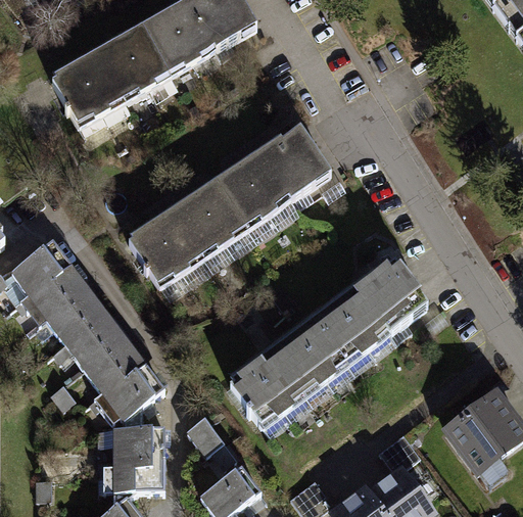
[(179,0),(52,72),(81,123),(256,25),(242,0),(179,0)]
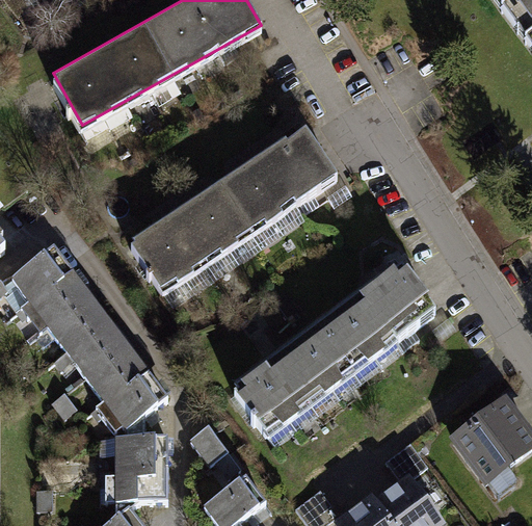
[(500,0),(531,42),(531,0),(500,0)]
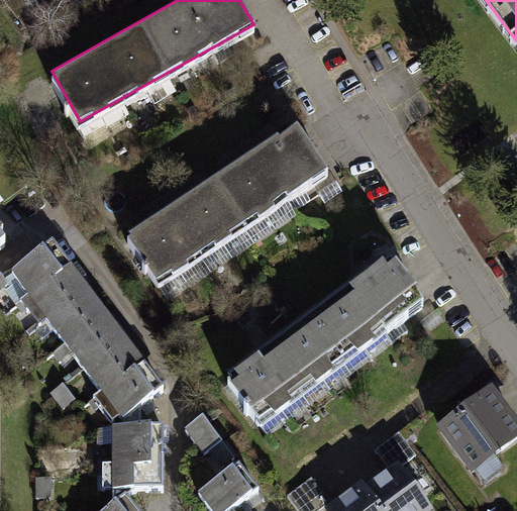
[(276,133),(126,234),(160,283),(324,171),(295,127),(279,138),(276,133)]
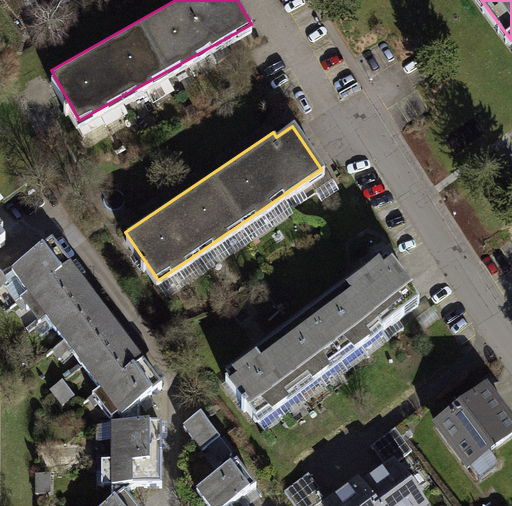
[(338,184),(333,176),(316,188),(322,196),(338,184)]
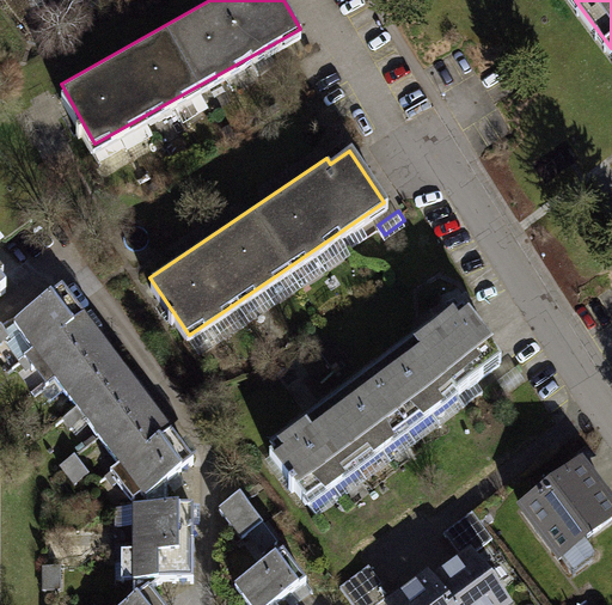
[(62,283),(16,319),(32,341),(18,352),(48,391),(61,380),(120,456),(109,463),(132,492),(139,486),(144,492),(194,453),(173,427),(157,405),(141,385),(121,359),(99,332),(80,307),(62,283)]
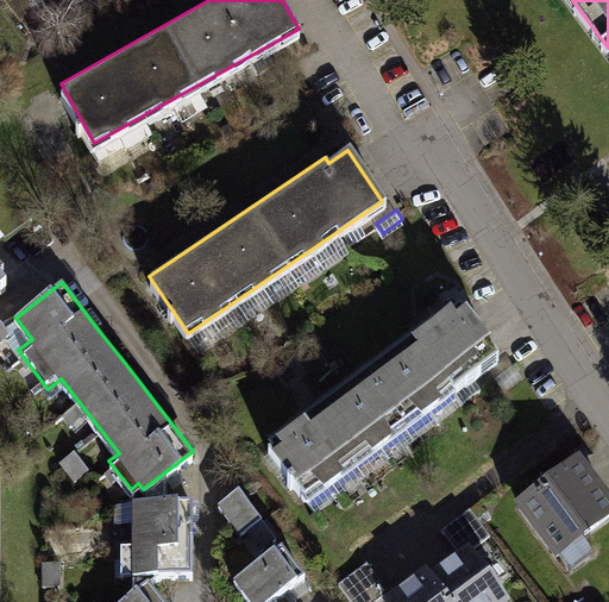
[(441,314),(268,436),(308,493),(500,356),(463,305),(444,319),(441,314)]
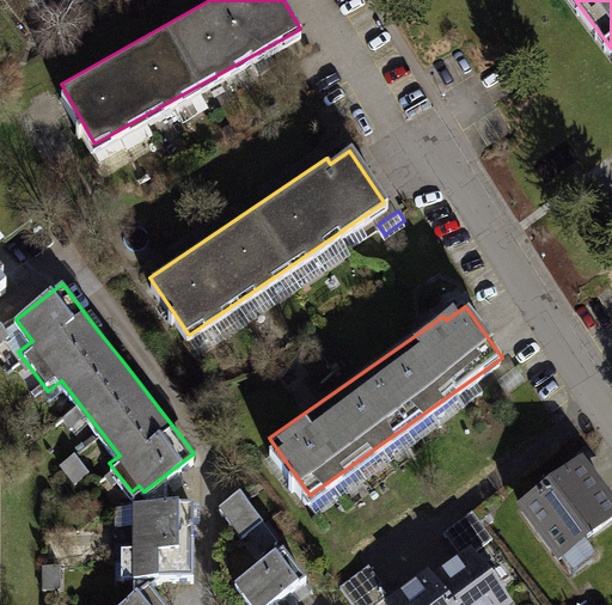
[(524,373),(515,362),(499,376),(507,386),(524,373)]
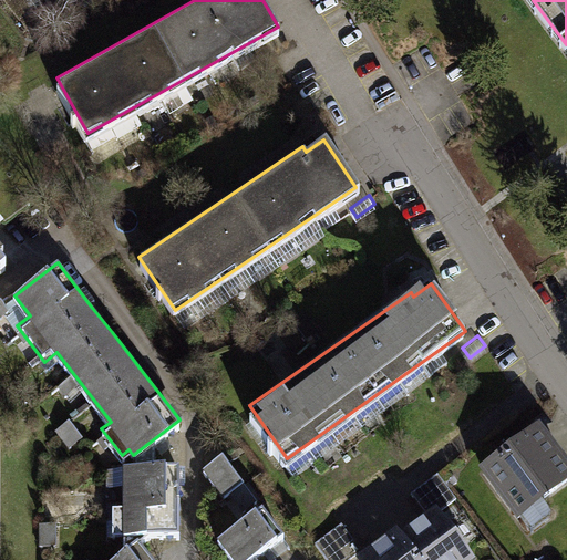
[(566,459),(539,423),(485,463),(532,524),(553,508),(543,495),(566,476),(566,459)]
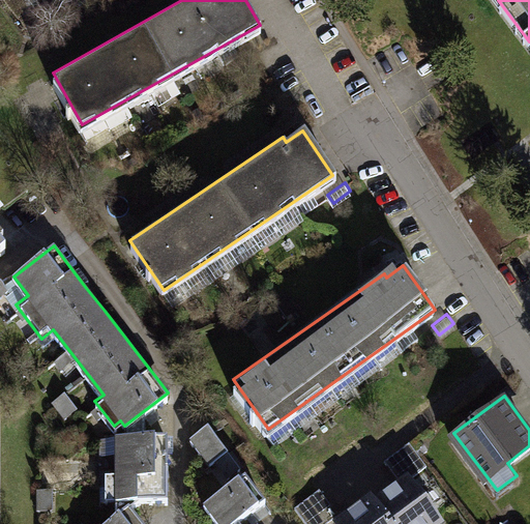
[(211,429),(193,442),(226,489),(202,505),(214,523),(237,523),(265,504),(244,476),(242,473),(211,429)]
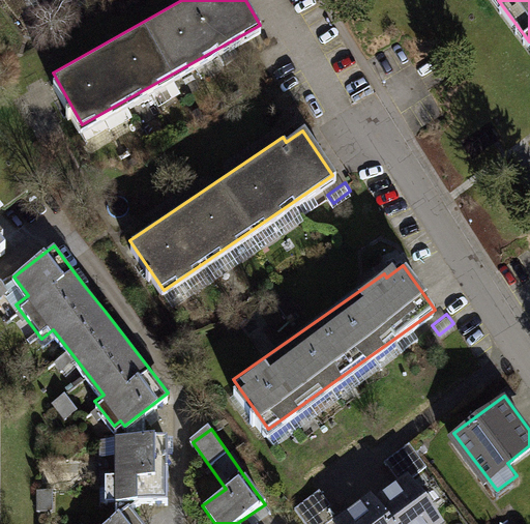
[(167,432),(116,433),(101,433),(102,449),(112,449),(113,465),(104,465),(104,496),(167,495),(167,477),(167,453),(167,432)]
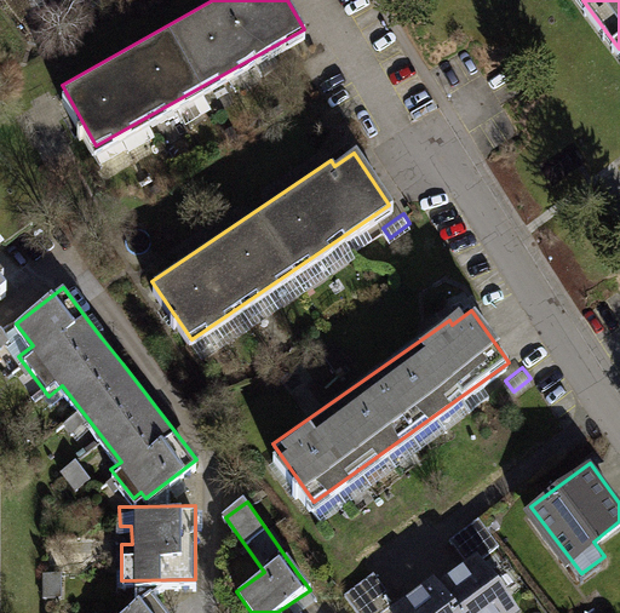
[(375,568),(345,589),(361,612),(374,612),(390,602),(397,612),(514,612),(521,608),(483,553),(499,543),(481,516),(452,536),(465,556),(452,565),(423,584),(397,601),(375,568)]
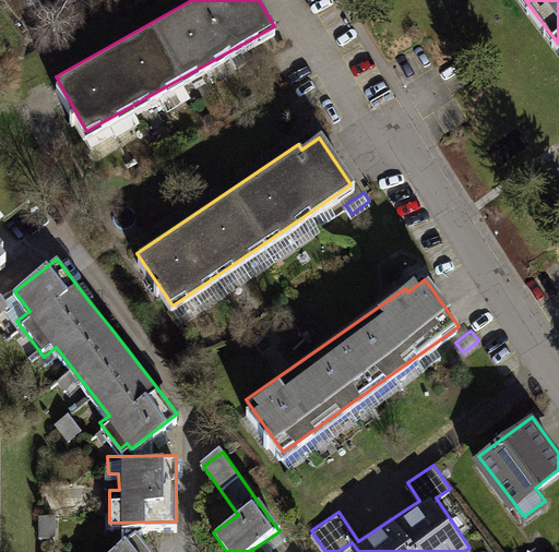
[(151,551),(135,530),(105,551),(151,551)]
